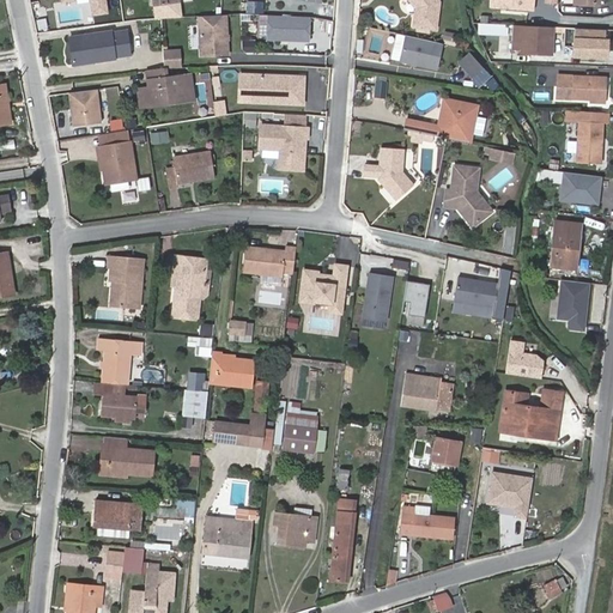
[(439,1),(438,0),(411,0),(417,7),(414,25),(436,28),(439,1)]
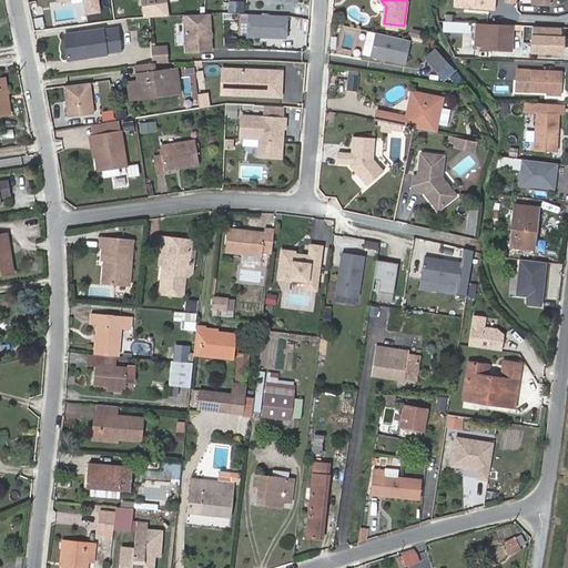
[(233,11),(245,11),(245,1),(233,1),(233,11)]
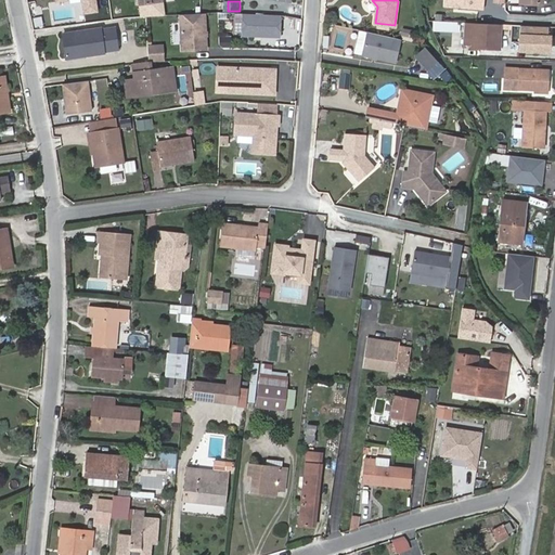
[(242,13),(241,36),(281,38),(282,14),(242,13)]
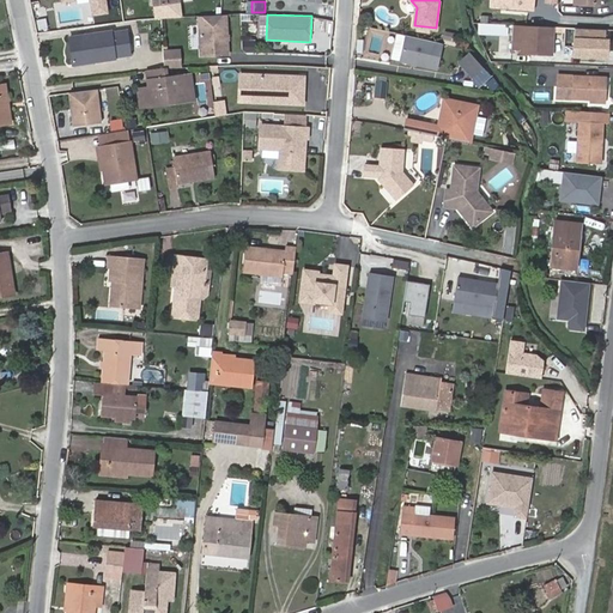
[(199,16),(198,56),(229,56),(229,16),(199,16)]
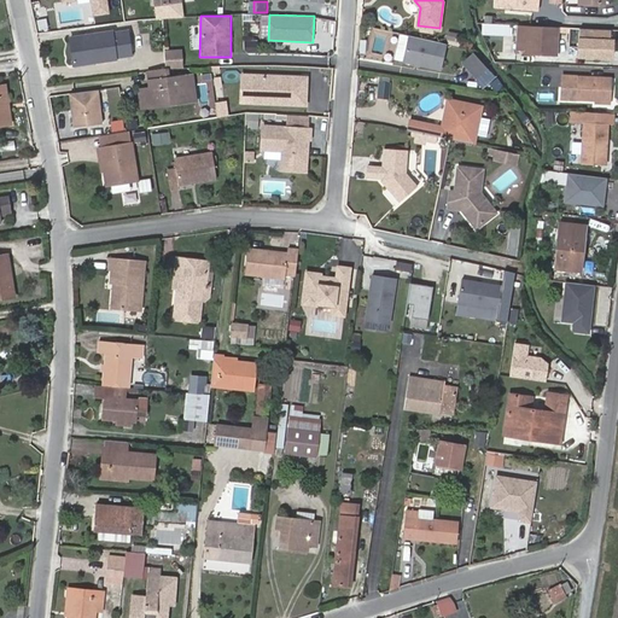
[(483,22),(482,34),(516,36),(517,25),(483,22)]
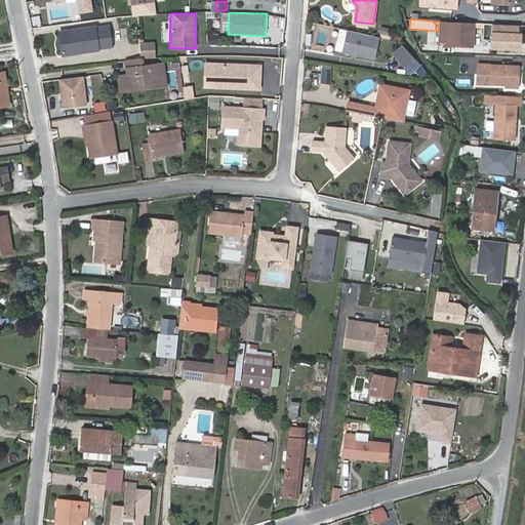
[(473,46),(474,23),(440,22),(439,44),(473,46)]
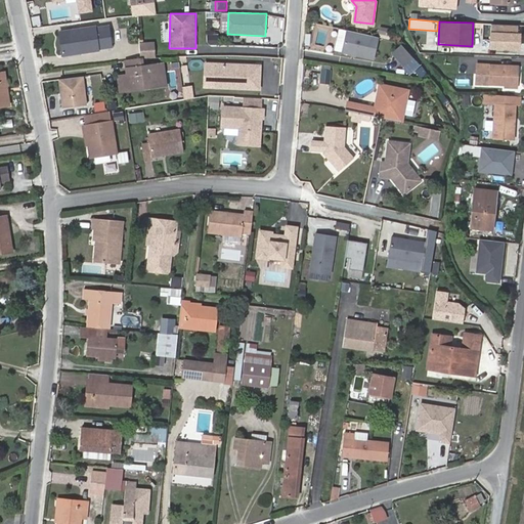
[(520,51),(521,26),(490,25),(489,50),(520,51)]
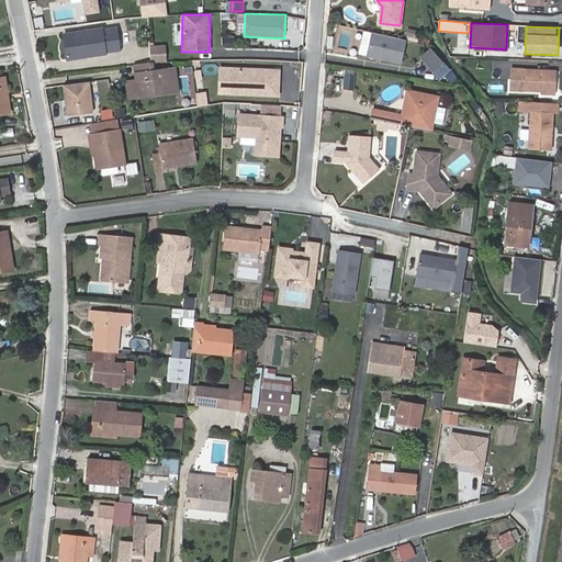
[(120,51),(115,29),(101,32),(101,30),(65,35),(69,59),(120,51)]
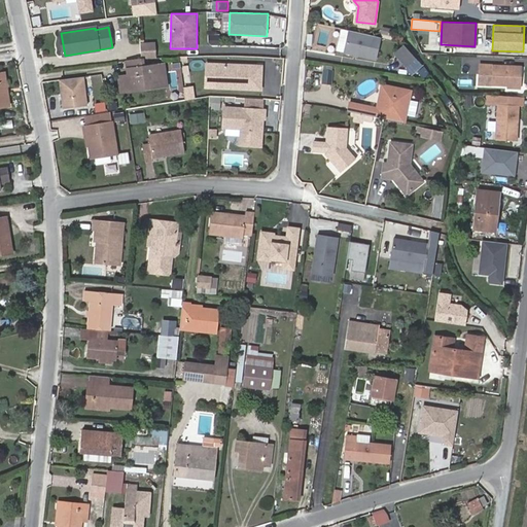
[(376,61),(382,38),(341,28),(336,50),(376,61)]
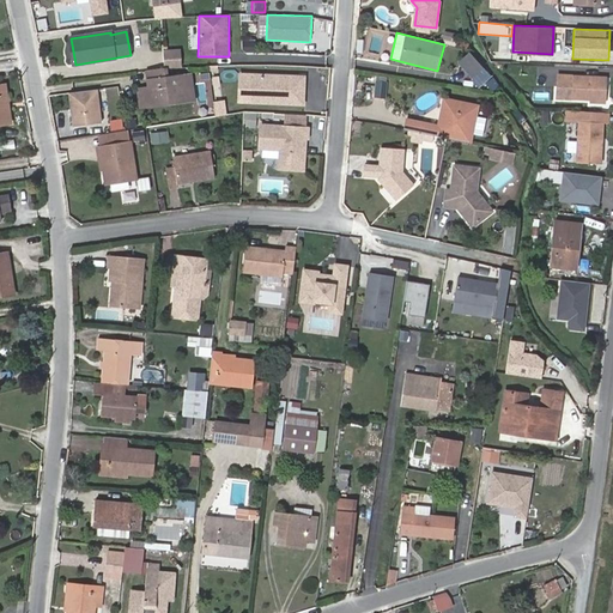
[(255,52),(255,40),(243,40),(243,52),(255,52)]
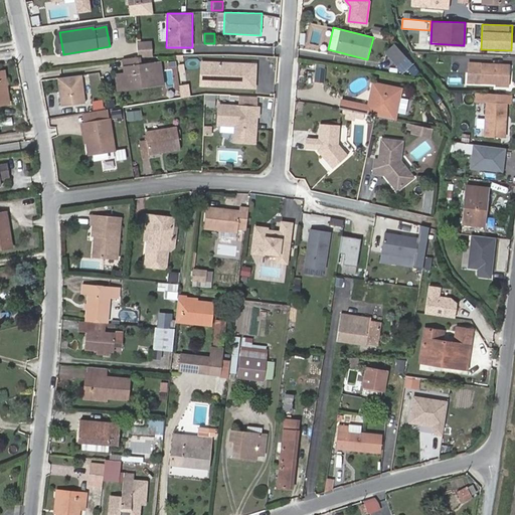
[(152,41),(137,41),(137,56),(152,56),(152,41)]
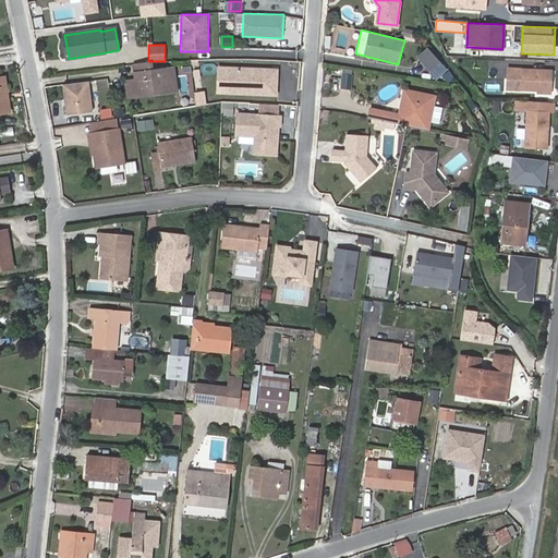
[(415,58),(436,79),(447,69),(426,48),(415,58)]
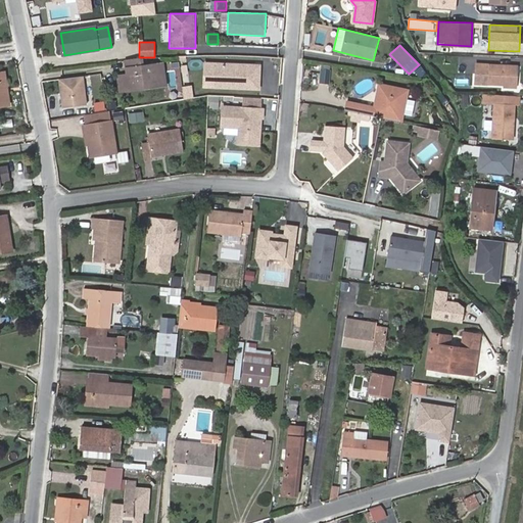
[(154,87),(155,92),(168,90),(164,67),(144,69),(143,58),(129,60),(131,72),(134,72),(135,78),(126,79),(128,90),(154,87)]
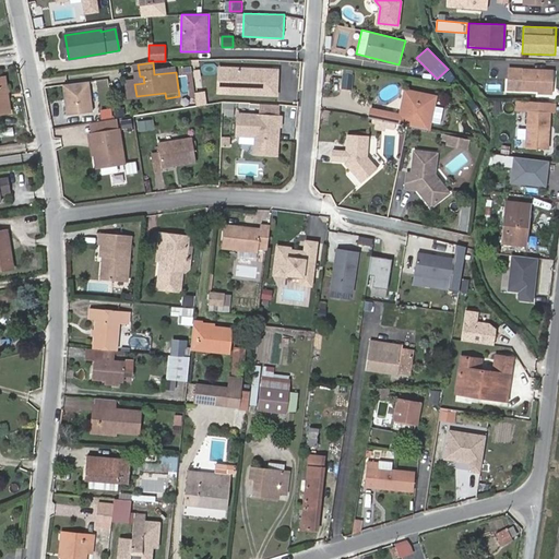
[(217,64),(216,94),(278,97),(280,69),(217,64)]
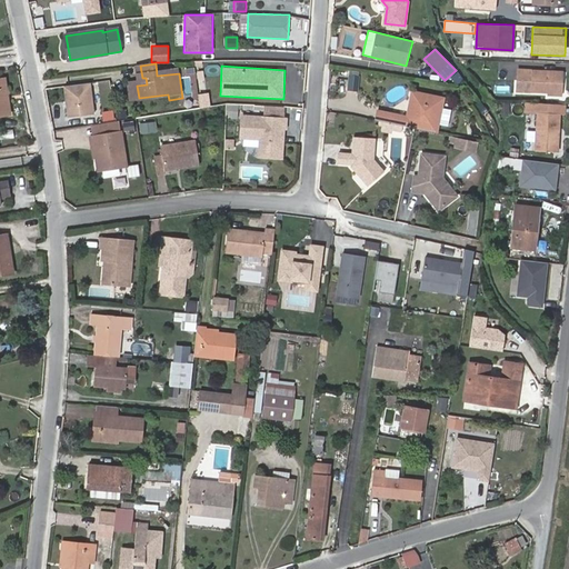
[(561,93),(562,71),(533,70),(532,91),(561,93)]
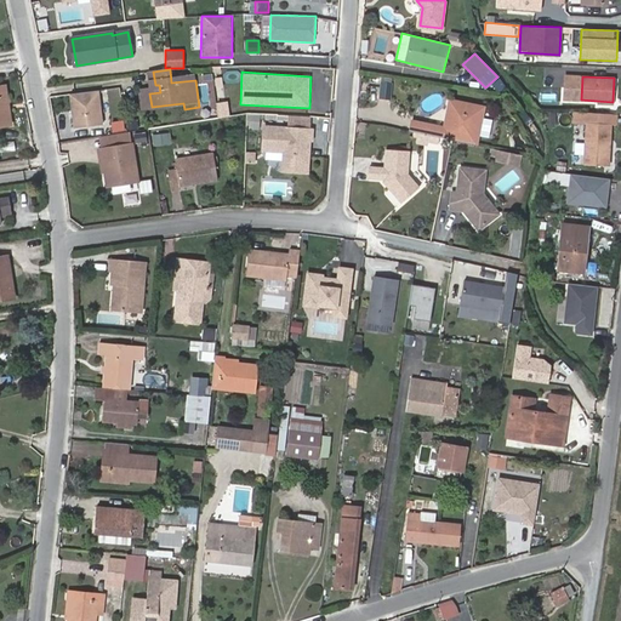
[(391,100),(392,83),(381,81),(380,98),(391,100)]
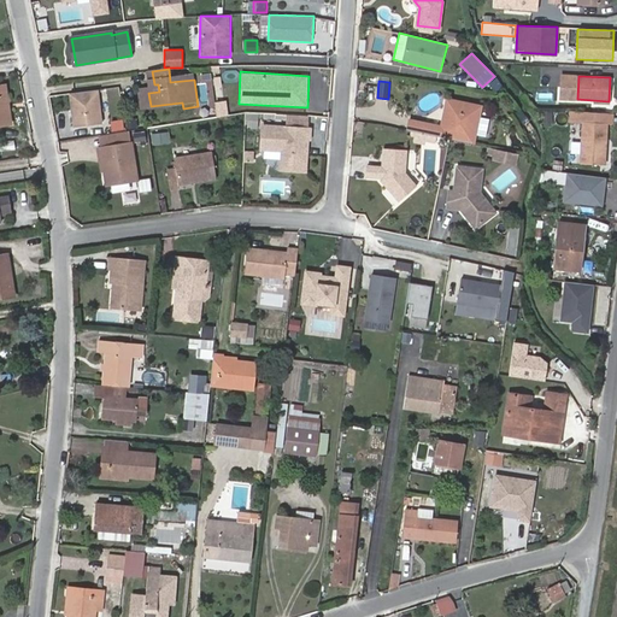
[(0,84),(0,124),(10,123),(5,84),(0,84)]
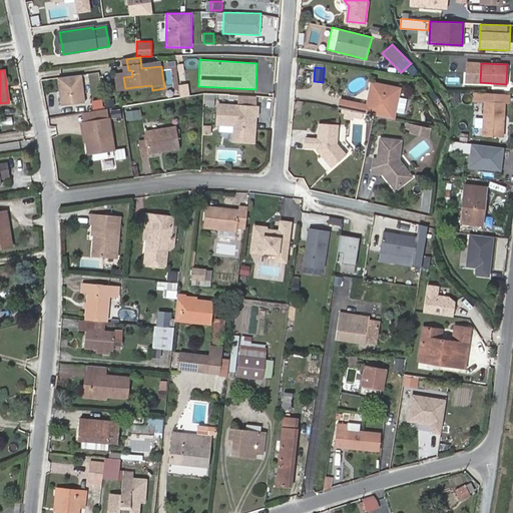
[(57,76),(59,106),(84,104),(82,75),(57,76)]
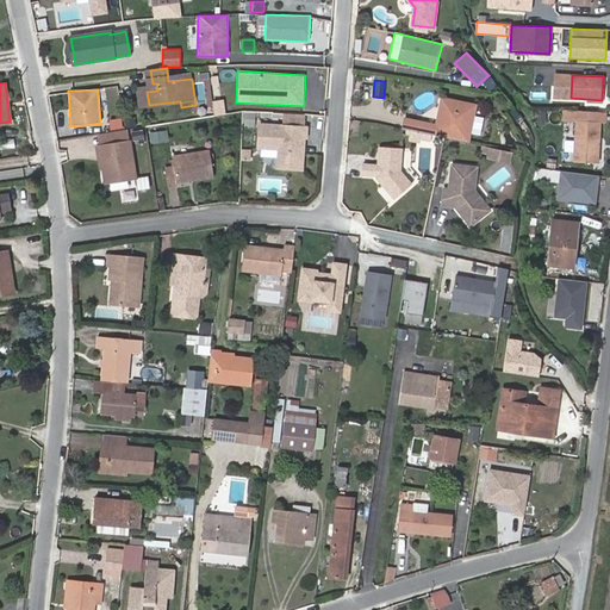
[(142,113),(181,107),(180,101),(149,105),(147,92),(139,93),(142,113)]
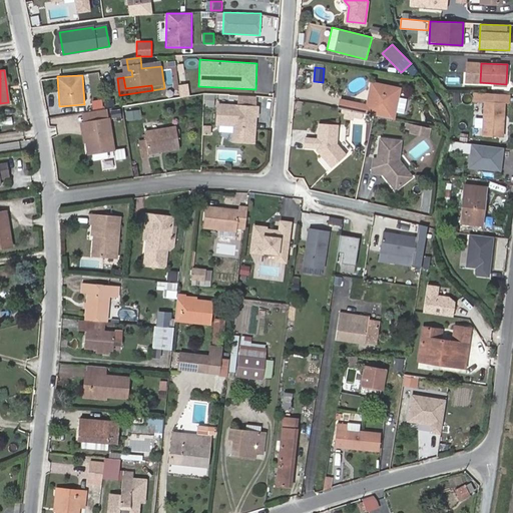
[(180,97),(189,96),(188,83),(179,84),(180,97)]
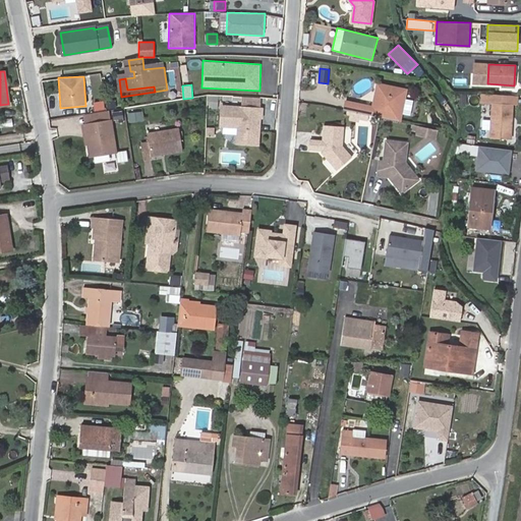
[(403,122),(409,91),(384,84),(382,91),(379,93),(375,107),(373,116),(403,122)]
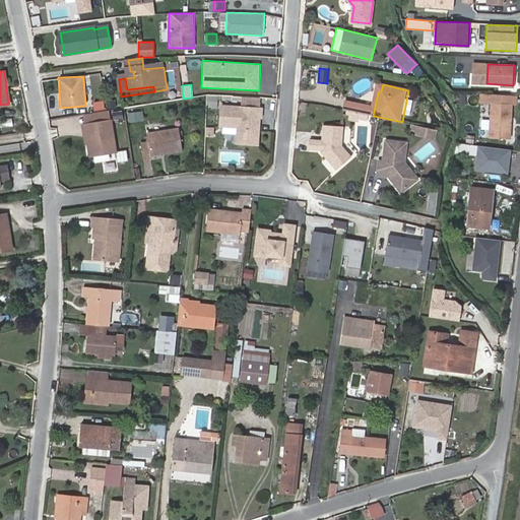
[(457,104),(465,103),(464,93),(456,94),(457,104)]
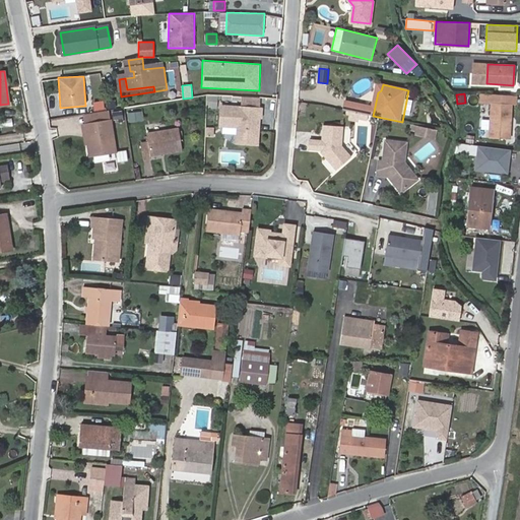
[(500,104),(501,95),(481,94),(480,104),(490,104),(490,103),(500,104)]
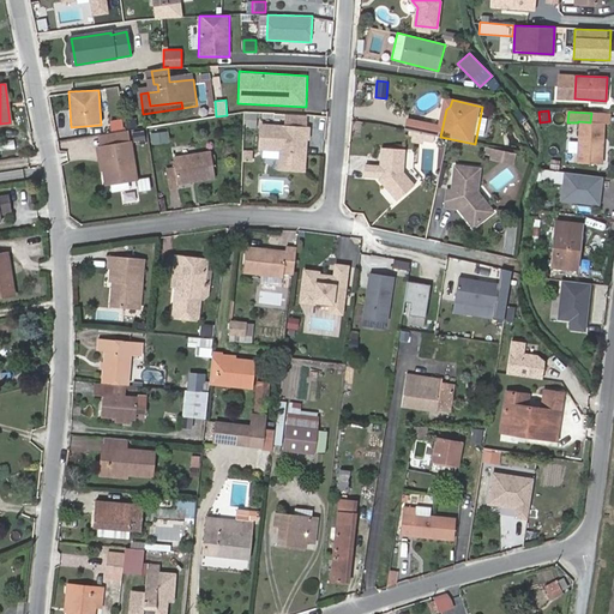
[(611,124),(611,114),(591,113),(590,122),(606,124),(611,124)]
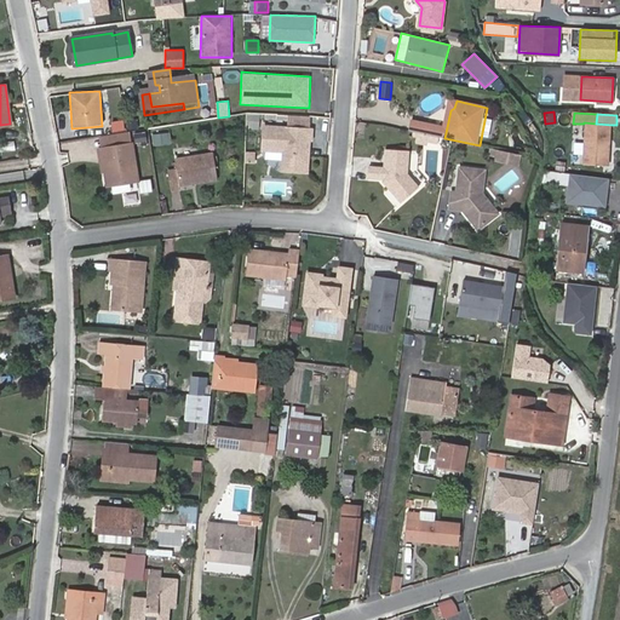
[(128,130),(138,127),(136,118),(126,120),(128,130)]
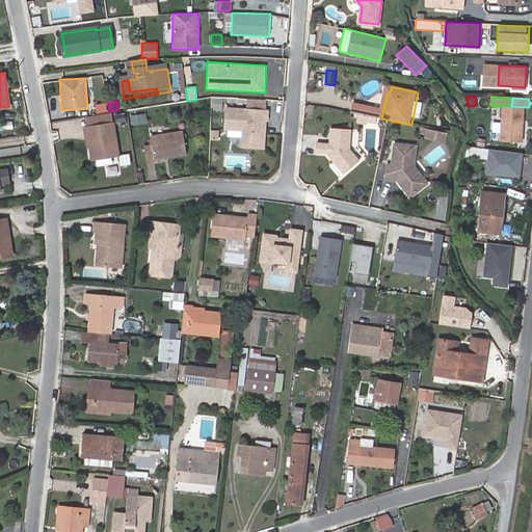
[(369,115),(371,107),(356,104),(354,112),(355,113),(360,113),(369,115)]
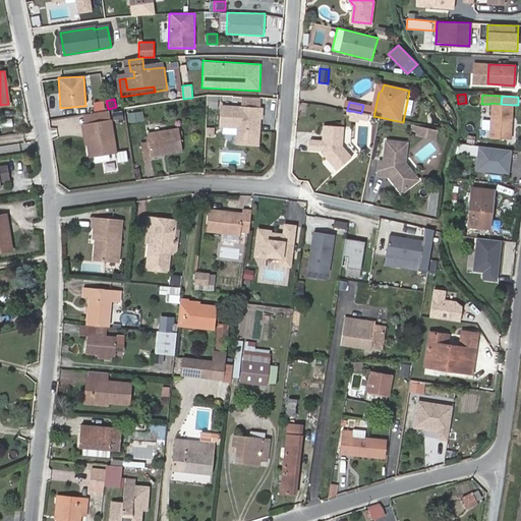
[(501,104),(490,103),(490,104),(488,137),(512,138),(514,105),(501,104)]
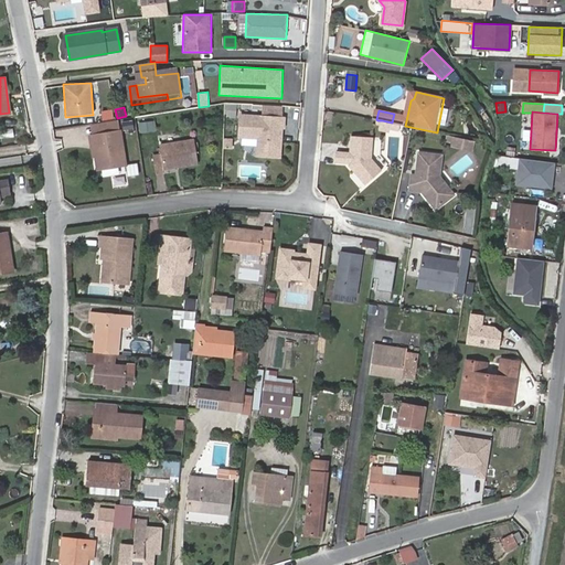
[(405,126),(407,116),(394,114),(392,123),(398,124),(402,125),(405,126)]
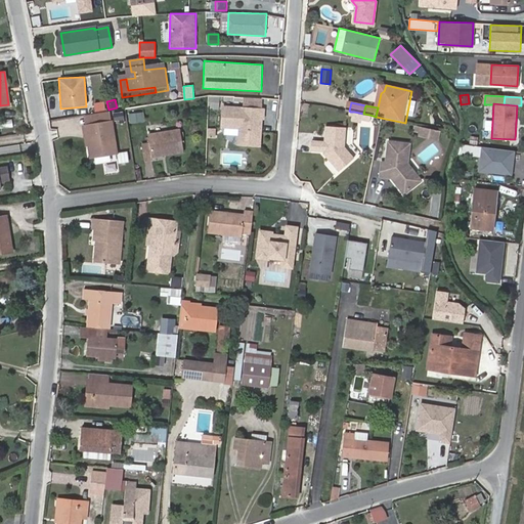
[(242,129),(246,134),(246,146),(261,147),(262,128),(260,128),(260,123),(262,123),(263,120),(264,120),(265,111),(225,107),(223,128),(242,129)]
